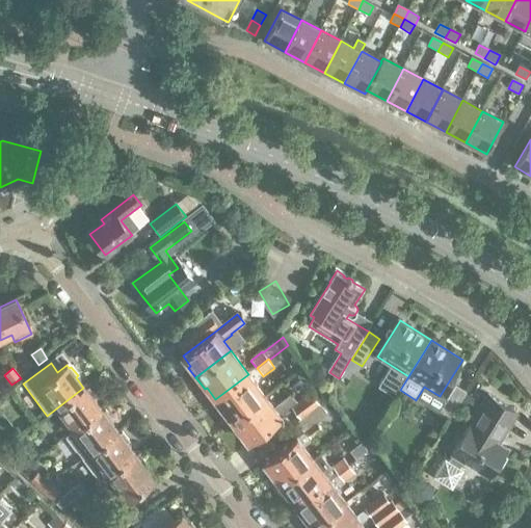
[(215,399),(224,412),(223,414),(231,423),(266,397),(248,374),(215,399)]
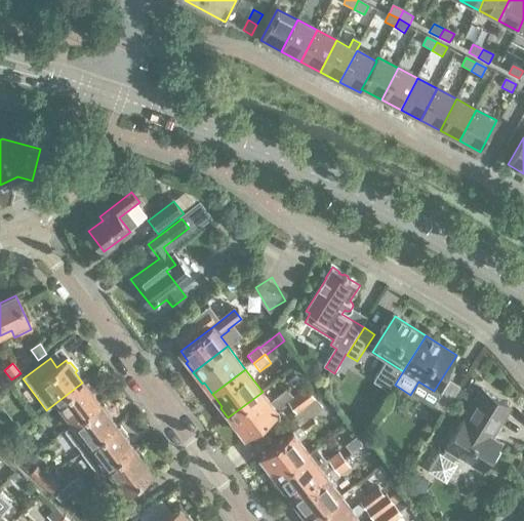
[(444,414),(460,387),(450,381),(434,408),(444,414)]
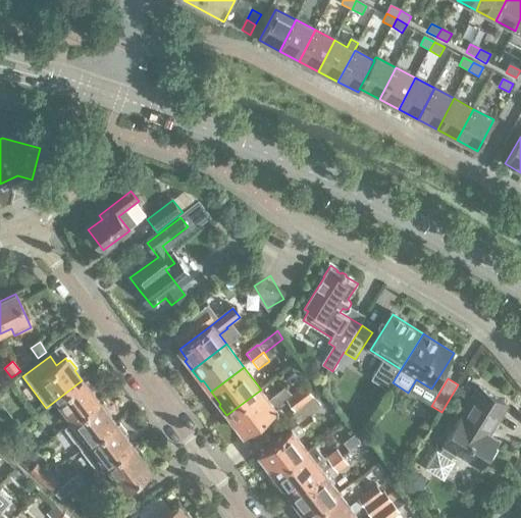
[(55,401),(71,423),(99,403),(91,392),(93,390),(86,381),(84,382),(82,380),(55,401)]
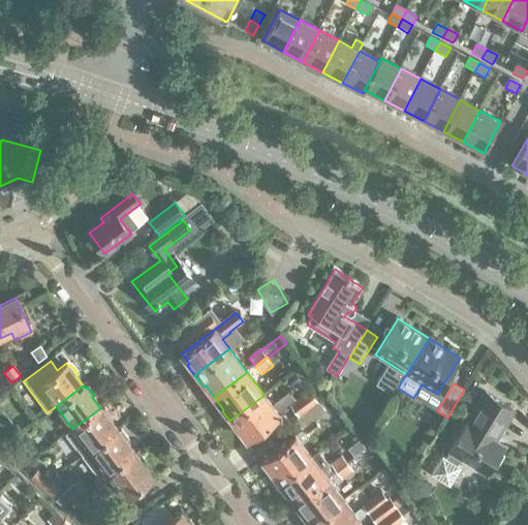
[(247,441),(281,417),(289,409),(297,418),(297,419),(316,403),(307,392),(293,402),(288,395),(274,406),(265,395),(229,421),(238,432),(240,431),(247,441)]
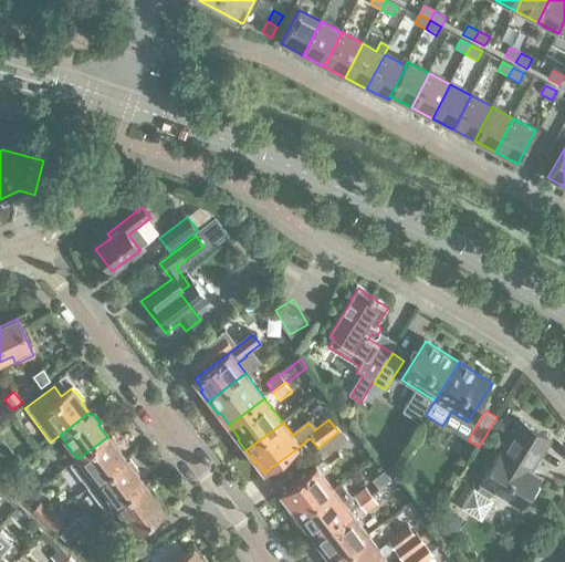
[(481,485),(483,485),(478,493),(473,490),(462,510),(481,522),(493,502),(490,500),(494,492),(521,508),(540,478),(530,472),(550,439),(520,422),(481,485)]
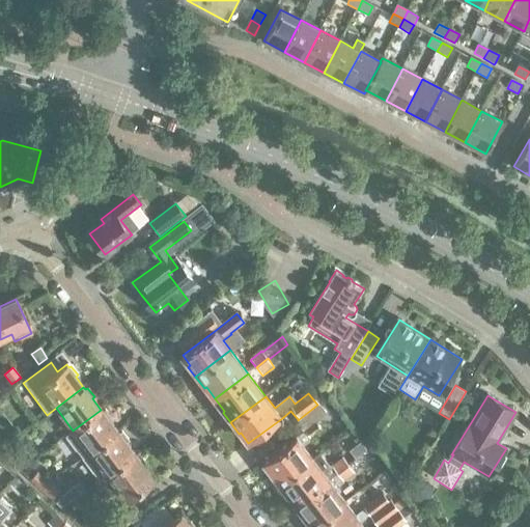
[(263,463),(272,473),(270,474),(277,483),(312,456),(304,447),(312,441),(311,440),(322,432),(316,424),(327,416),(318,405),(318,406),(317,405),(298,420),(298,419),(294,422),(302,434),(263,463)]
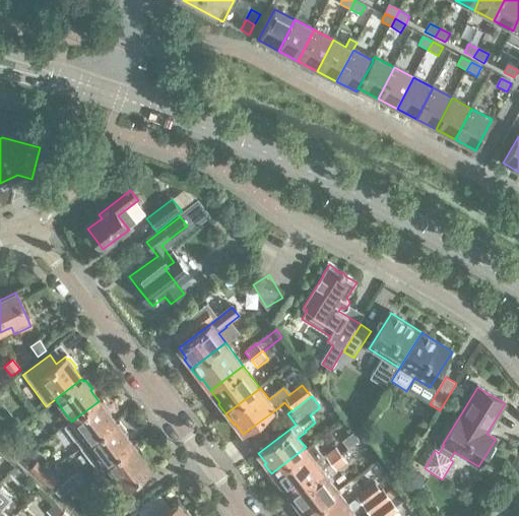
[(63,428),(80,449),(116,423),(106,410),(109,409),(102,400),(100,402),(99,401),(71,422),(63,428)]
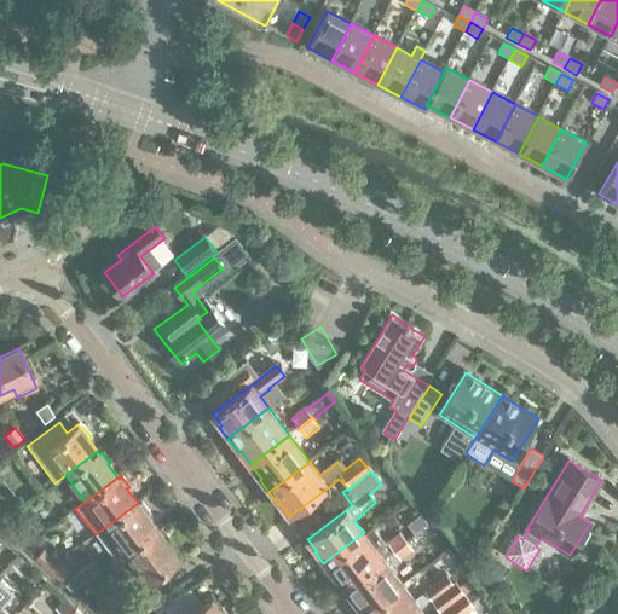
[(140,502),(138,504),(138,503),(96,534),(115,560),(119,557),(156,528),(145,514),(148,513),(140,502)]
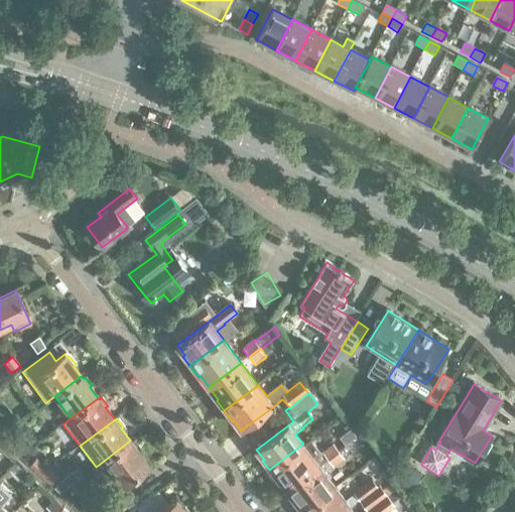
[(346,446),(357,438),(351,430),(340,439),(346,446)]
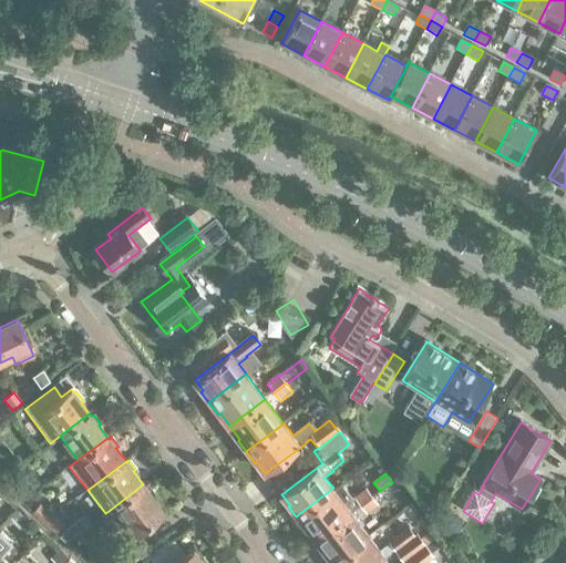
[(8,477),(1,485),(13,495),(20,487),(8,477)]
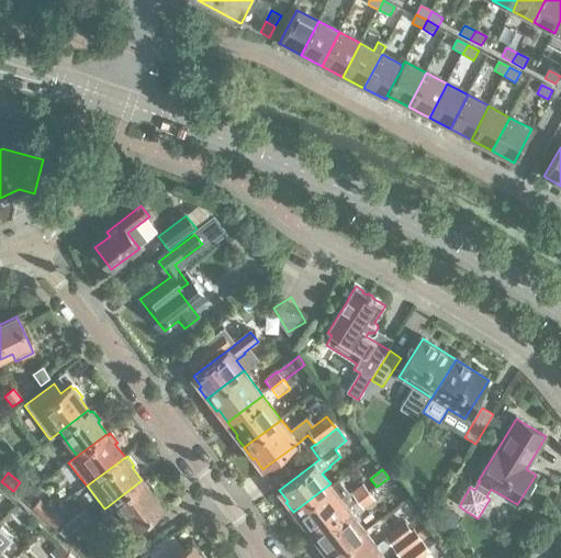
[(145,479),(143,481),(142,480),(108,506),(120,522),(124,517),(133,529),(163,506),(149,490),(152,488),(145,479)]
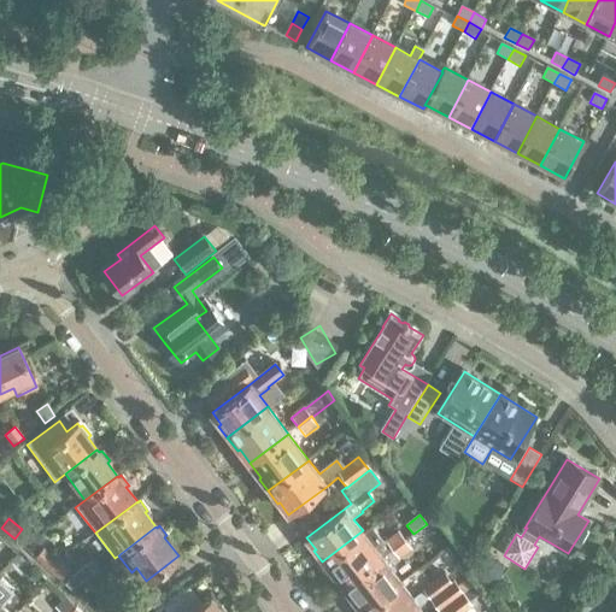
[(383,542),(373,528),(365,534),(363,530),(322,562),(333,576),(334,575),(345,588),(383,558),(382,557),(385,557),(406,541),(400,534),(388,543),(383,542)]
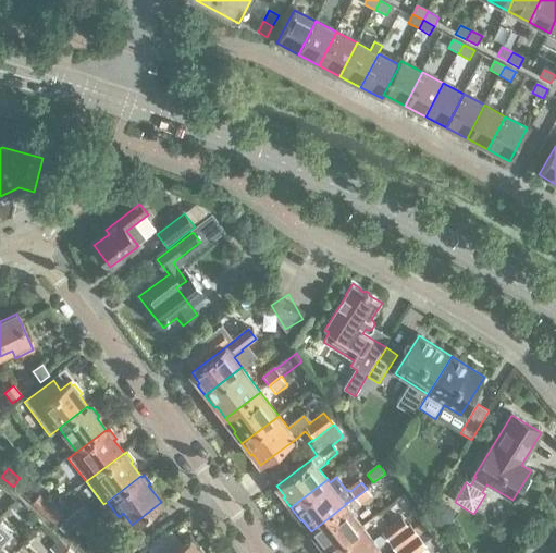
[(348,504),(355,499),(360,506),(373,496),(372,495),(375,493),(371,487),(367,489),(347,503),(348,504)]
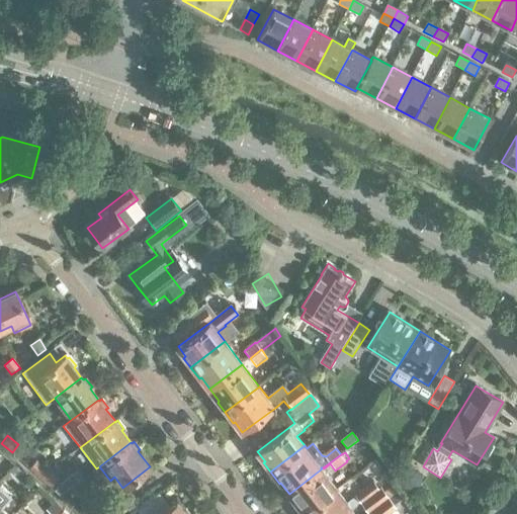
[(29,468),(40,479),(47,472),(50,470),(37,459),(29,468)]
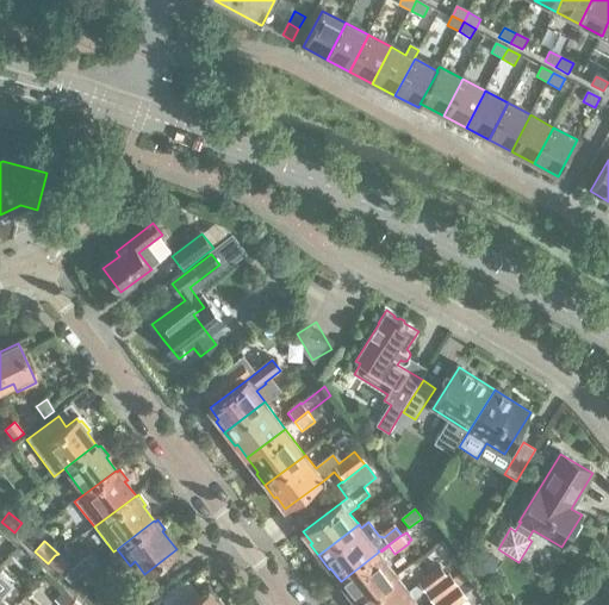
[(1,553),(12,563),(23,552),(11,542),(1,553)]
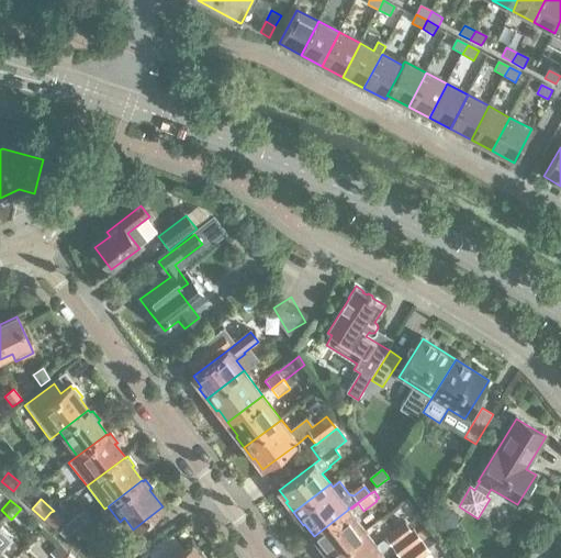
[(11,520),(19,526),(29,516),(21,509),(11,520)]
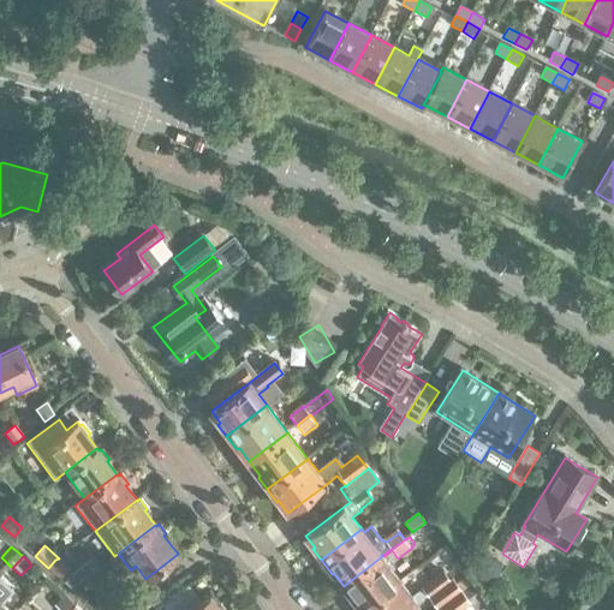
[(344,586),(353,598),(351,599),(358,609),(365,609),(401,581),(382,556),(344,586)]
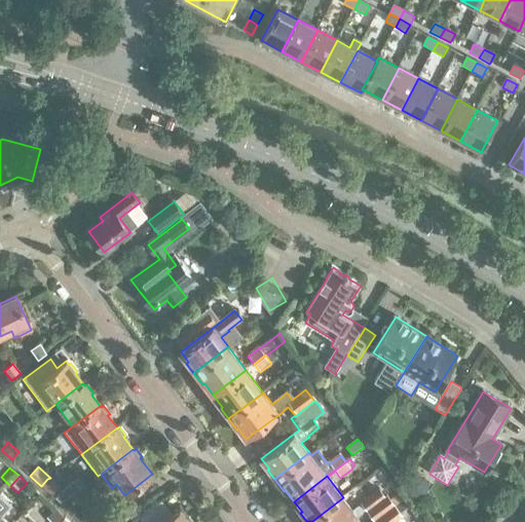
[(41,486),(53,496),(62,488),(50,478),(47,479),(41,486)]
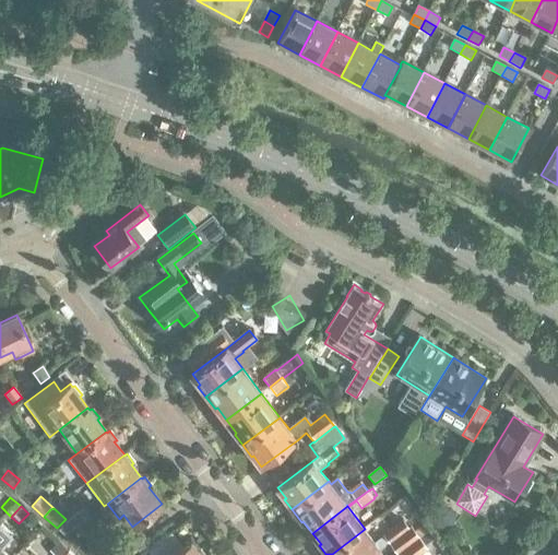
[(376,554),(381,551),(389,545),(389,546),(390,546),(395,554),(398,554),(417,540),(411,530),(410,531),(402,521),(382,536),(382,538),(376,543),(365,529),(332,554),(376,554)]
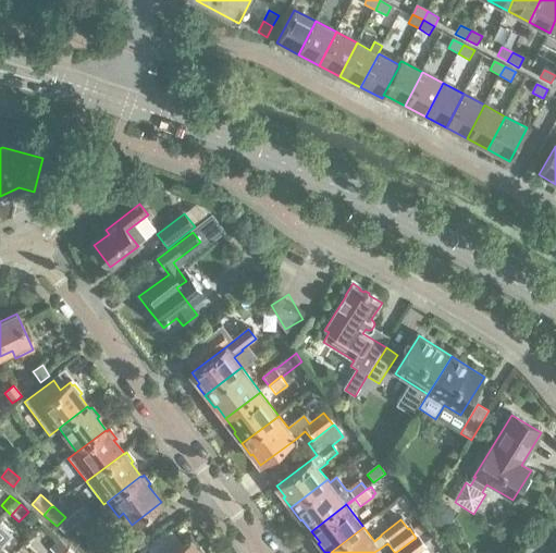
[(420,552),(424,549),(417,537),(416,538),(396,552),(420,552)]
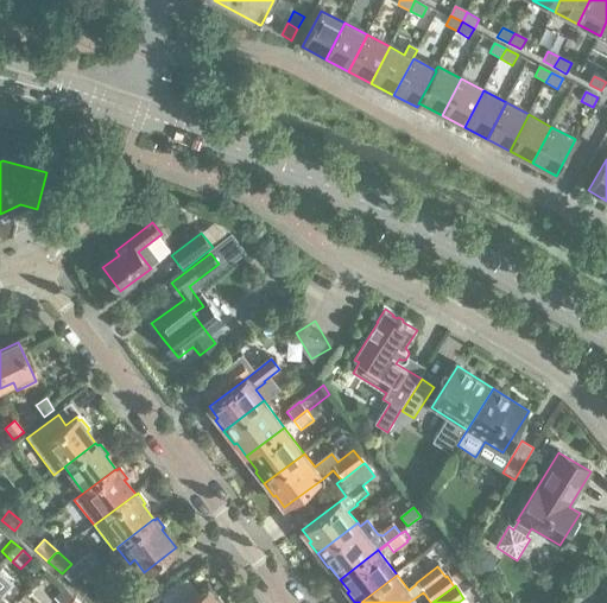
[(141,602),(147,598),(139,586),(117,602),(141,602)]
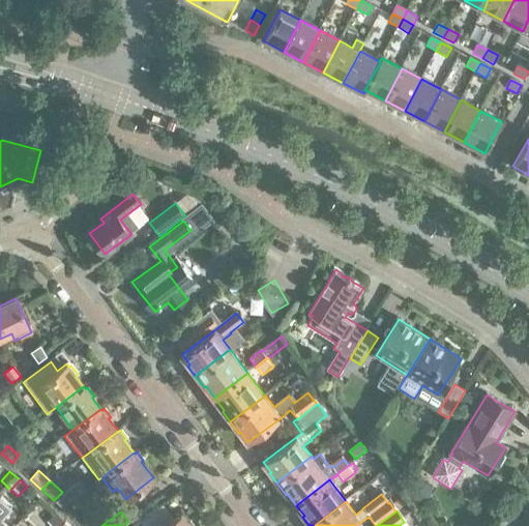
[(48,523),(50,525),(67,525),(68,524),(57,513),(48,523)]
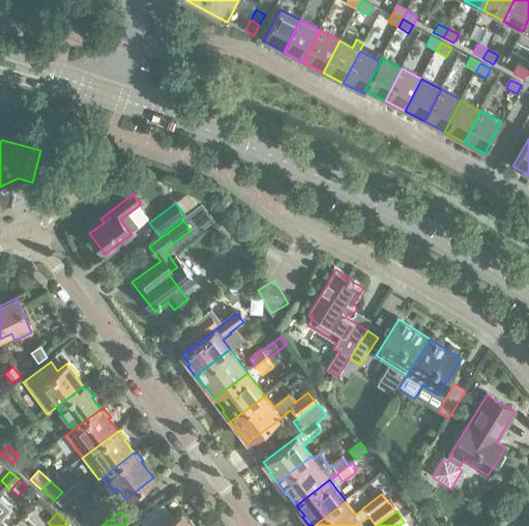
[(192,525),(188,521),(187,522),(179,513),(162,525),(144,525),(140,521),(134,525),(192,525)]
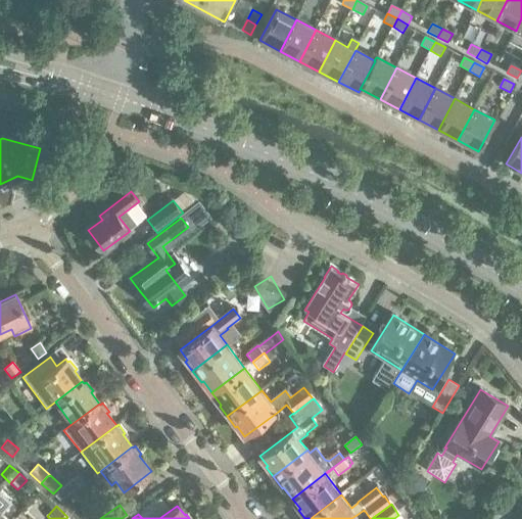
[(11,518),(0,508),(0,518),(11,518)]
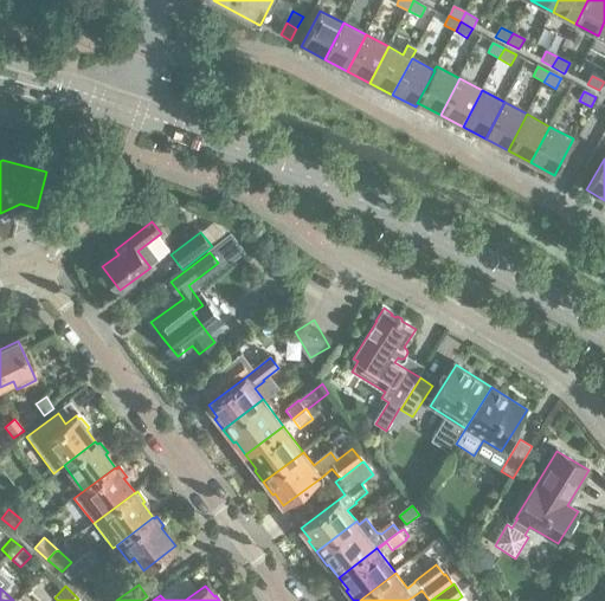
[(604,588),(590,600),(585,600),(579,592),(566,600),(604,600),(604,588)]
